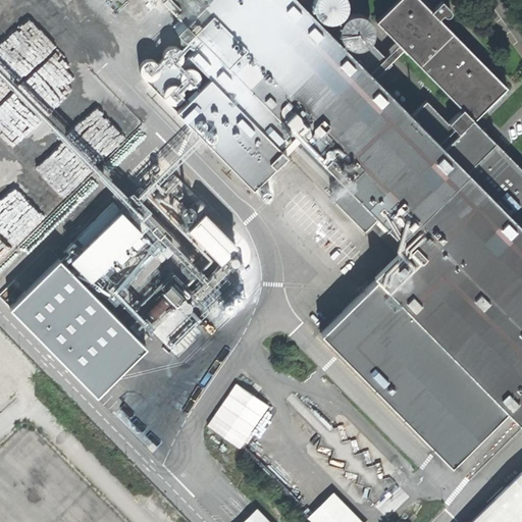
[(504,412),(515,423),(521,416),(521,172),(472,121),(505,88),(437,18),(440,15),(441,16),(447,16),(449,14),(449,10),(439,1),(429,11),(419,1),(418,0),(397,0),(374,22),(460,110),(447,124),(424,102),(410,116),(375,81),(319,25),(295,0),(145,0),(153,8),(161,0),(181,22),(173,30),(181,39),(184,38),(184,44),(188,48),(192,48),(197,45),(197,46),(187,55),(188,57),(183,61),(183,52),(176,46),(167,46),(161,52),(160,61),(159,61),(157,64),(156,62),(153,61),(148,60),(144,61),(140,65),(139,70),(139,74),(143,79),(143,80),(251,190),(284,156),(274,146),(289,132),(299,142),(291,148),(334,193),(343,186),(374,217),(366,224),(399,258),(407,251),(416,260),(406,270),(398,262),(394,267),(392,265),(375,280),(318,334),(448,467),(504,412)]
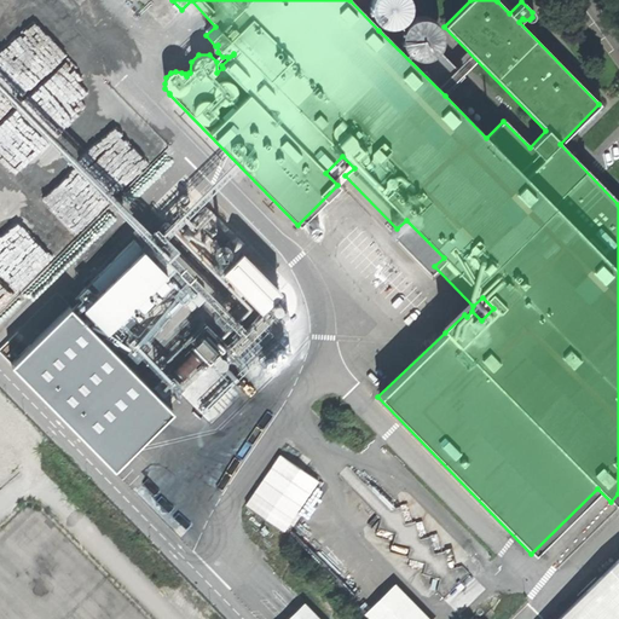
[(519,0),(498,0),(497,1),(509,13),(521,1),(519,0)]
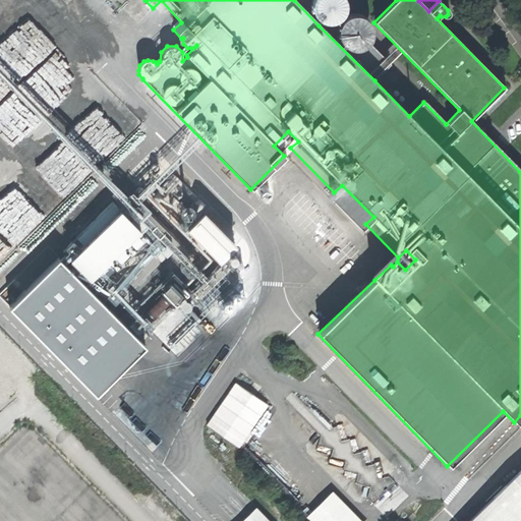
[(139,235),(119,216),(69,265),(89,286),(139,235)]
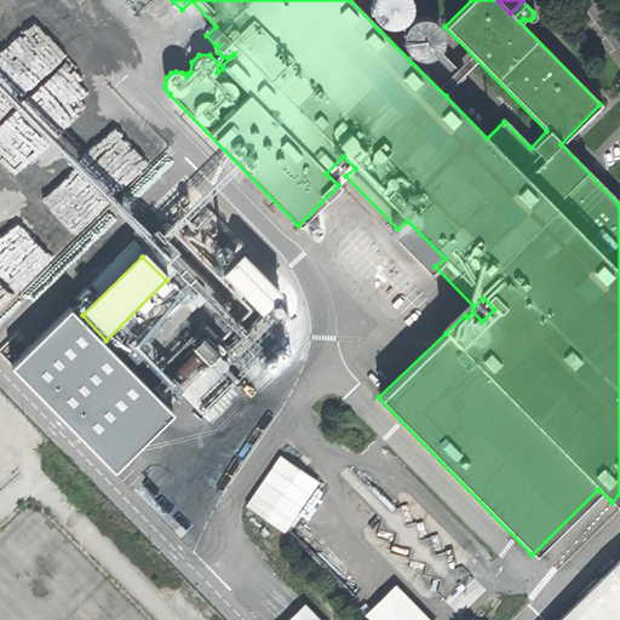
[(281,297),(244,258),(223,279),(260,316),(281,297)]
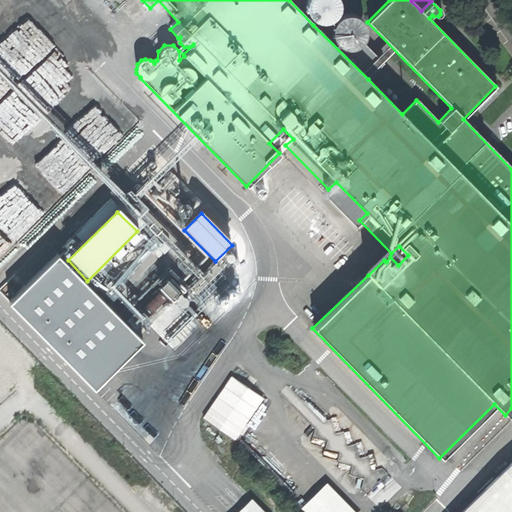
[(143,345),(59,259),(8,304),(94,395),(143,345)]
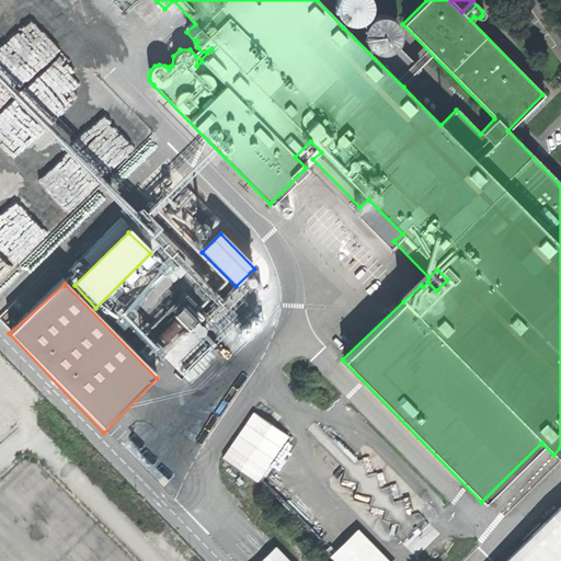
[(289,437),(254,413),(221,458),(259,483),(289,437)]
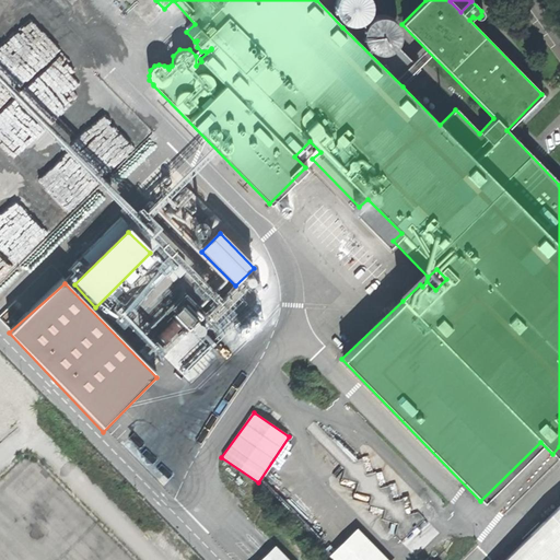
[(559,559),(559,506),(504,559),(559,559)]
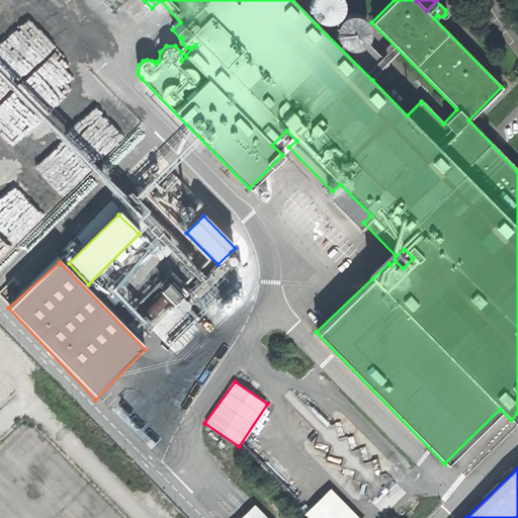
[(310,517),(352,517),(329,493),(307,514),(310,517)]
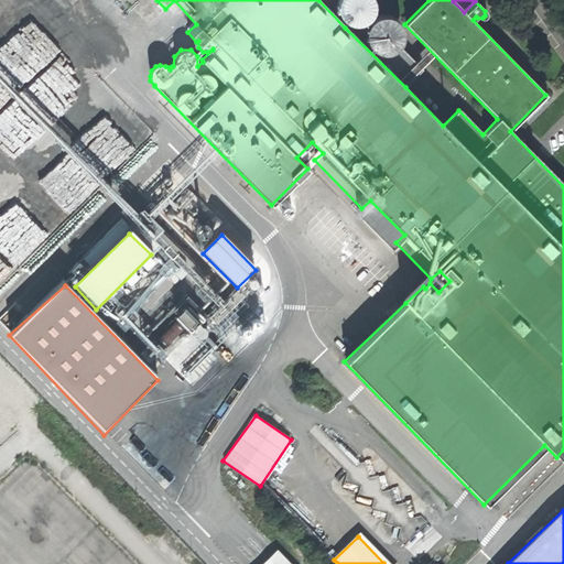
[(286,563),(274,551),(261,563),(286,563)]
